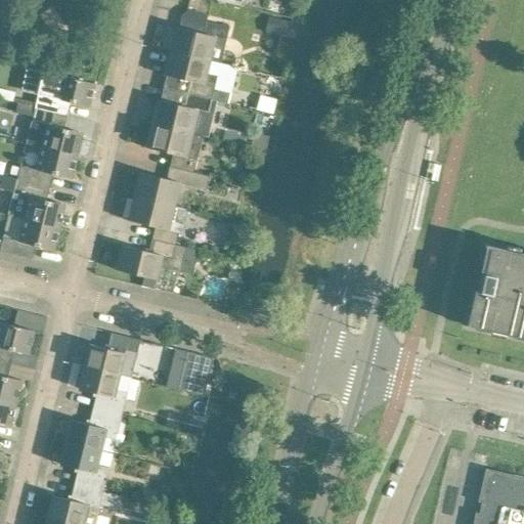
[(170,51),(209,60),(218,62),(224,40),(225,40),(229,27),(205,20),(202,34),(175,27),(170,51)]
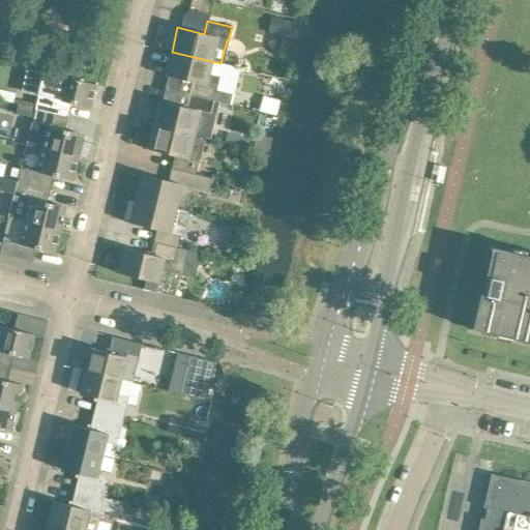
[(286,23),(283,36),(297,40),(300,27),(286,23)]
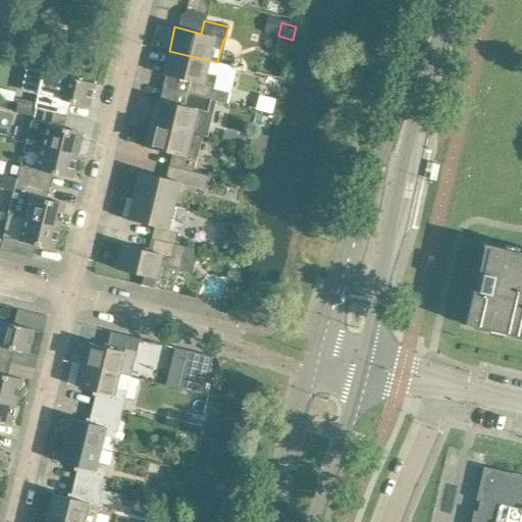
[(205,73),(208,60),(169,51),(163,74),(190,82),(187,94),(210,99),(213,89),(215,81),(212,75),(205,73)]
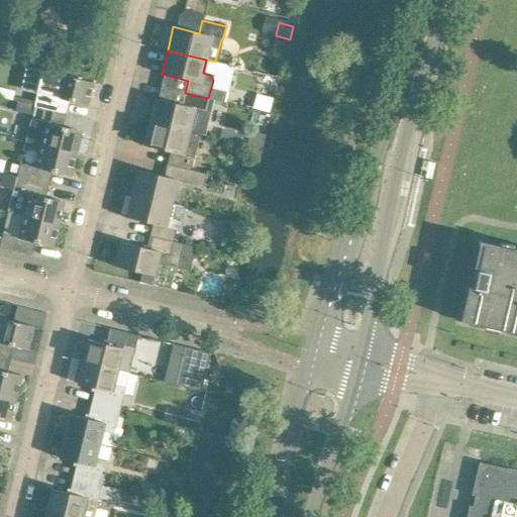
[(34,106),(66,114),(69,101),(87,105),(93,83),(42,71),(34,106)]
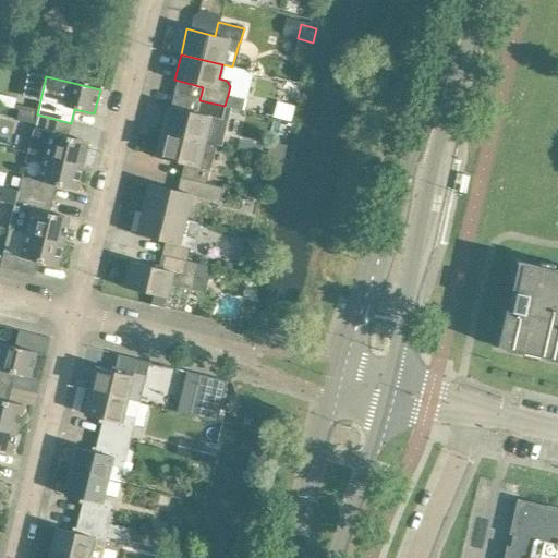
[(7,96),(4,106),(14,109),(16,98),(7,96)]
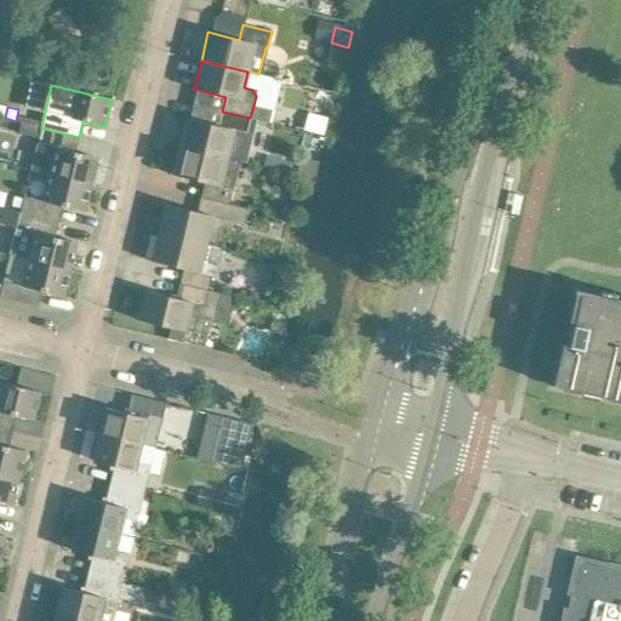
[(244,144),(250,118),(222,112),(218,126),(187,119),(180,147),(239,161),(245,158),(248,148),(244,144)]
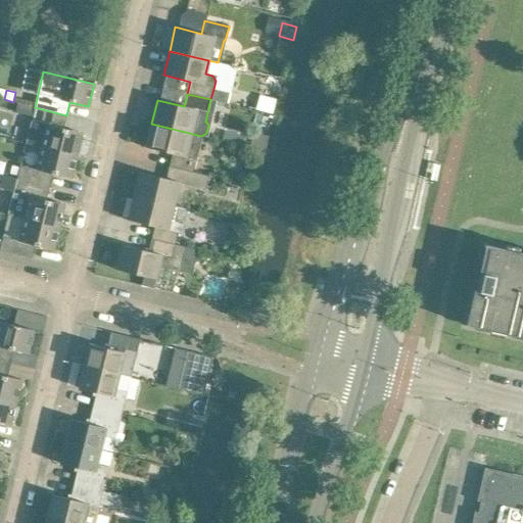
[(259,96),(255,110),(272,115),(276,100),(259,96)]
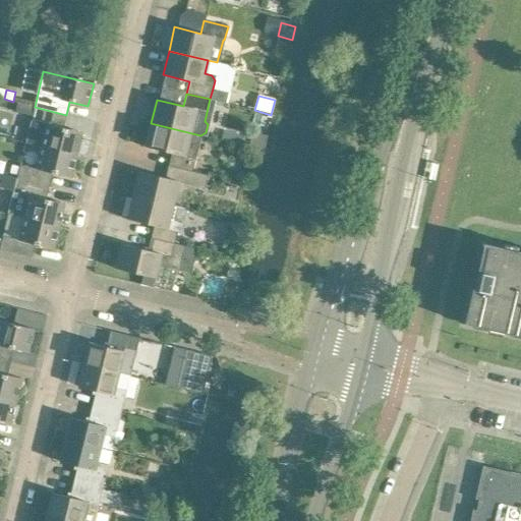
[(35,107),(25,142),(41,147),(76,155),(81,132),(63,128),(66,115),(35,107)]
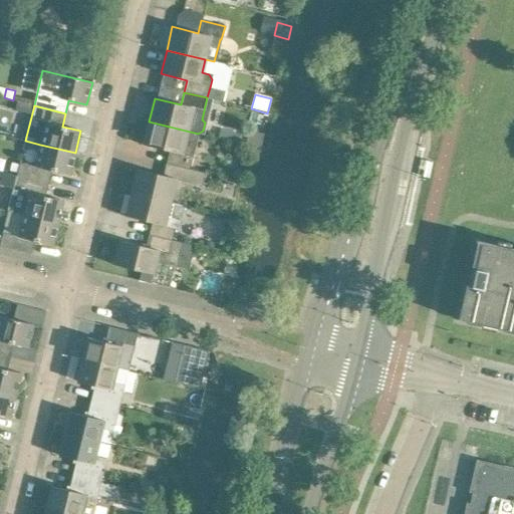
[(169,152),(166,164),(190,169),(198,134),(149,121),(143,145),(169,152)]
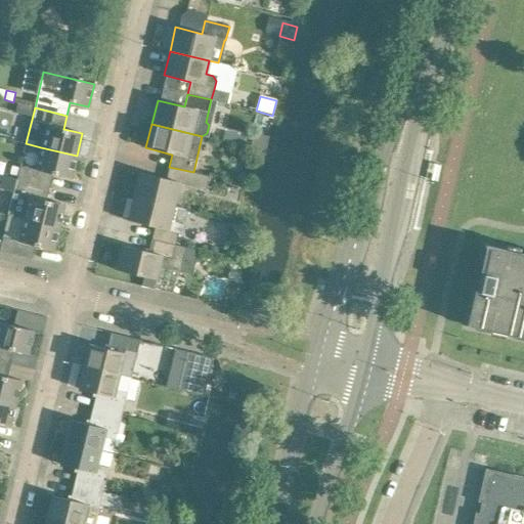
[(71,178),(77,156),(41,147),(36,170),(20,166),(17,179),(49,187),(52,174),(71,178)]
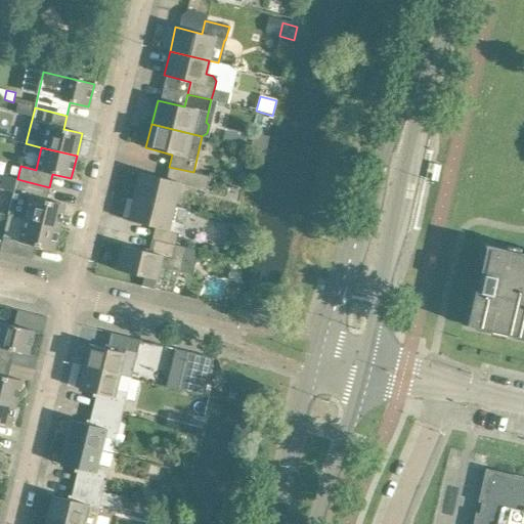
[(209,176),(193,172),(169,167),(166,179),(139,173),(134,197),(173,206),(179,183),(206,189),(209,176)]
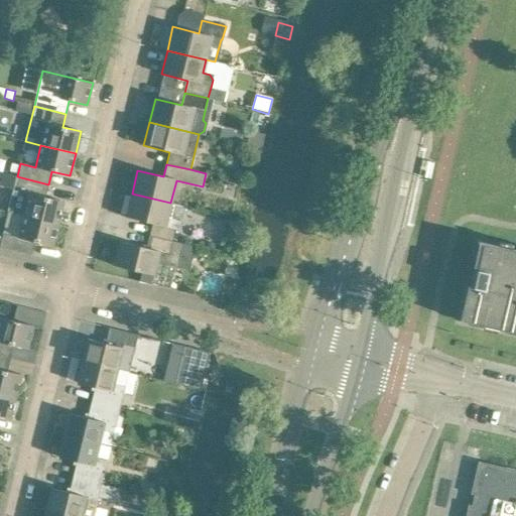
[(8,212),(23,216),(58,224),(63,202),(45,198),(48,184),(17,176),(8,212)]
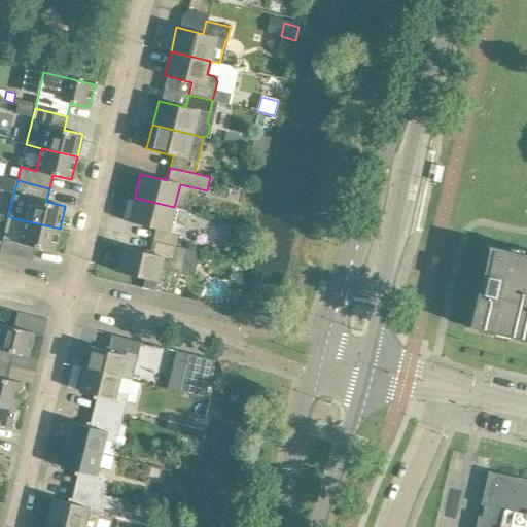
[(155,229),(152,241),(176,246),(179,234),(182,233),(187,213),(185,210),(174,207),(135,198),(129,221),(155,229)]
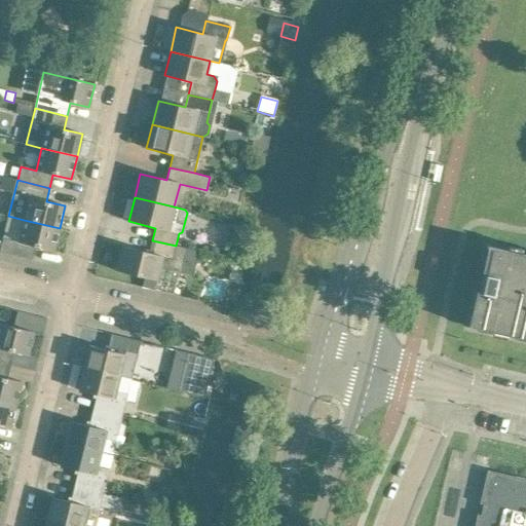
[(53,251),(60,228),(24,220),(19,242),(35,247),(53,251)]
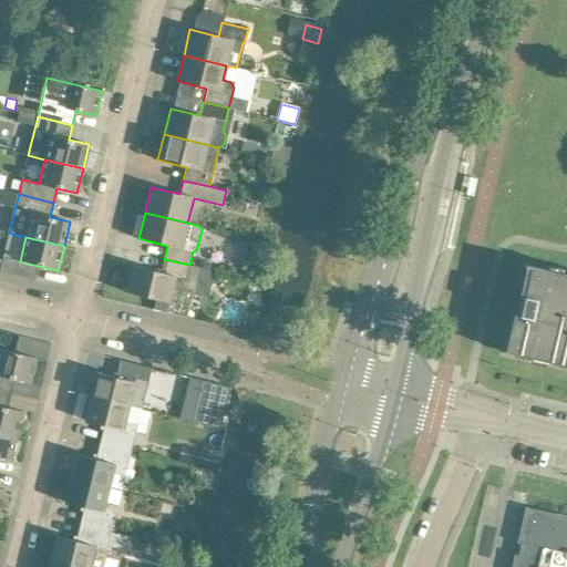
[(0,271),(34,280),(38,266),(20,261),(12,259),(3,257),(0,269),(0,271)]
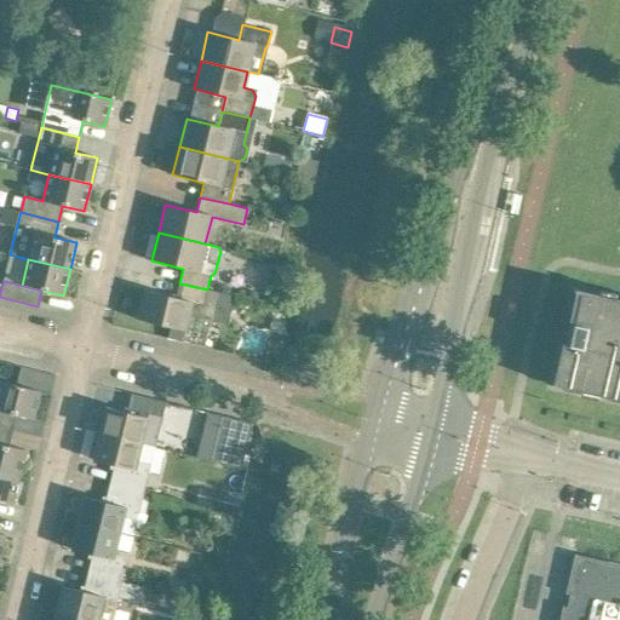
[(144,291),(137,320),(170,327),(184,331),(188,316),(212,322),(219,293),(207,290),(179,283),(176,298),(144,291)]
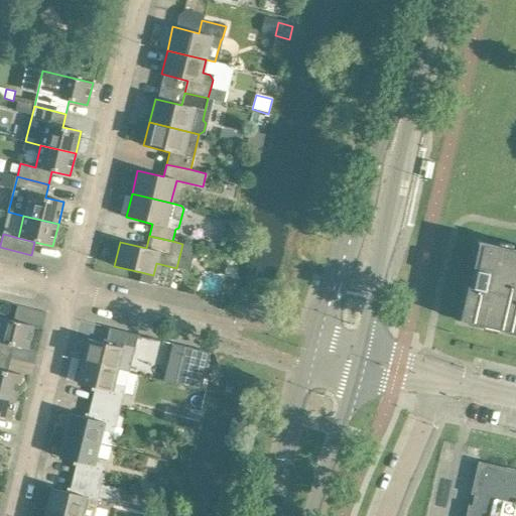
[(468,286),(460,320),(515,333),(515,250),(478,242),(478,244),(482,245),(473,287),(468,286)]
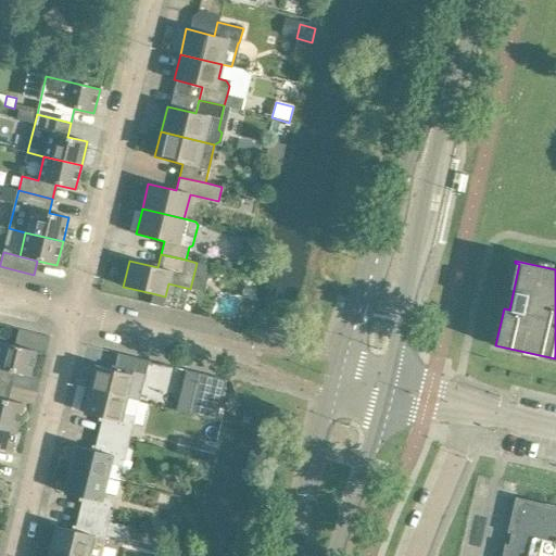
[(0,368),(10,371),(29,376),(36,351),(0,342),(0,368)]
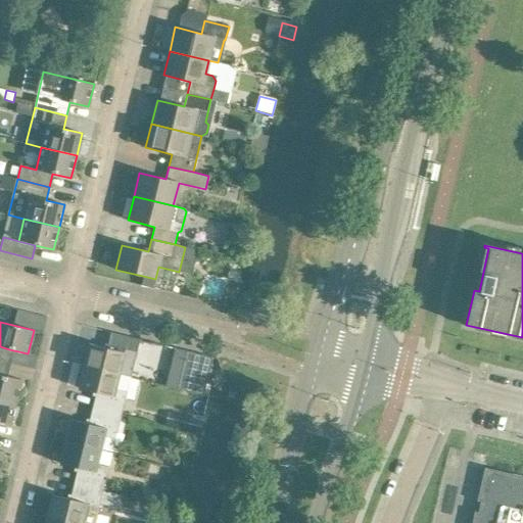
[(134,364),(140,339),(110,332),(107,348),(89,343),(84,366),(119,375),(122,361),(134,364)]
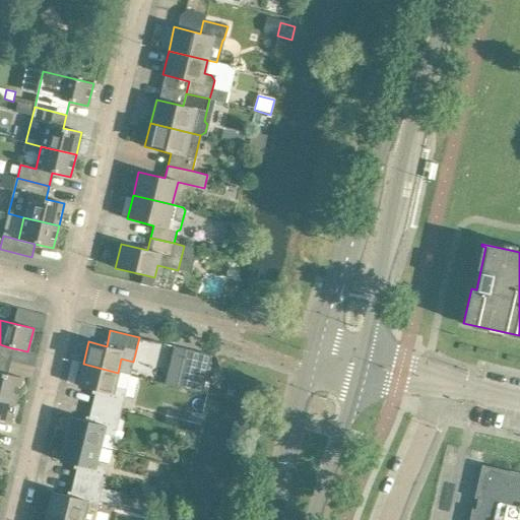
[(0,344),(0,358),(6,360),(9,347),(0,344)]
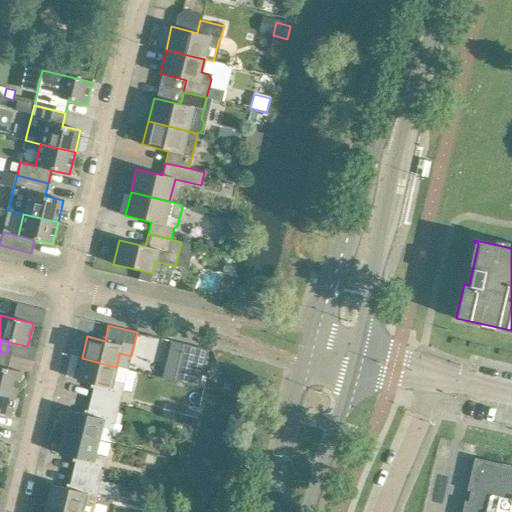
[(183,343),(174,381),(194,386),(199,387),(201,377),(208,350),(183,343)]
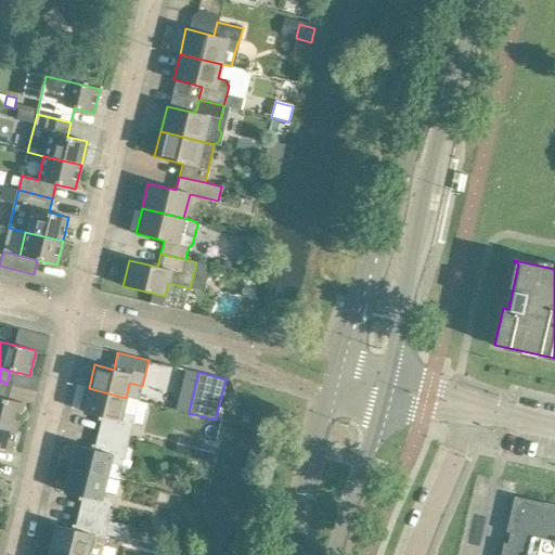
[(0,423),(17,427),(23,403),(3,398),(7,384),(0,382),(0,423)]
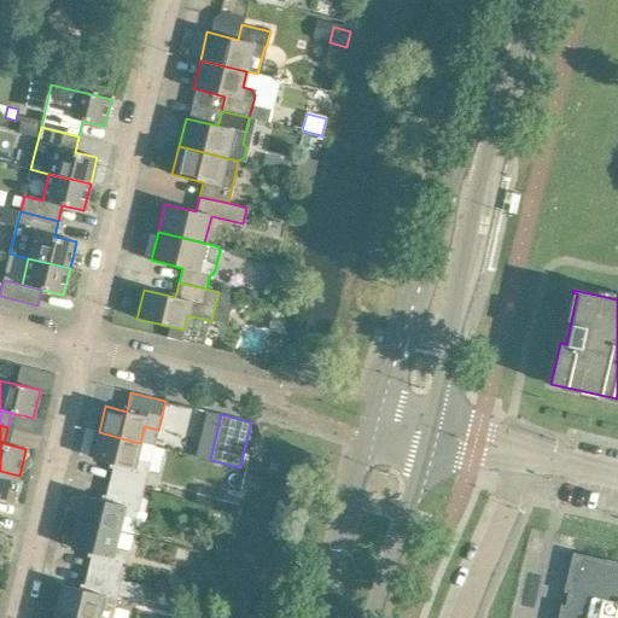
[(114,464),(109,482),(144,490),(150,462),(155,445),(140,443),(99,432),(93,459),(114,464)]
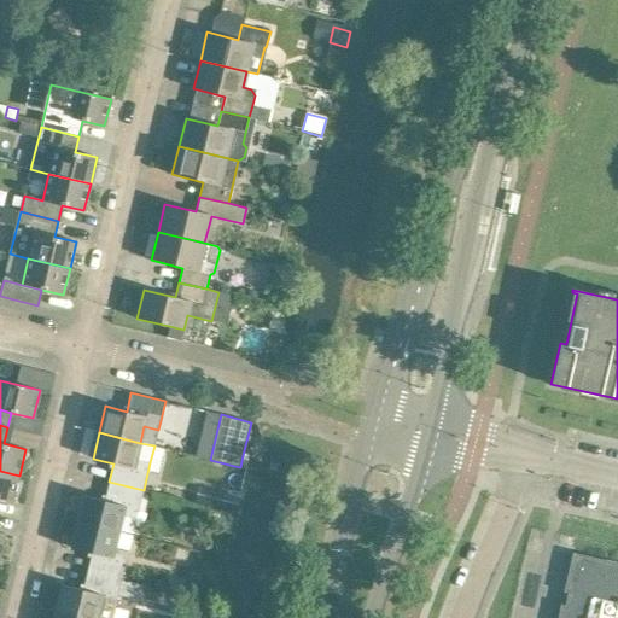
[(0,499),(12,502),(19,476),(0,471),(0,499)]
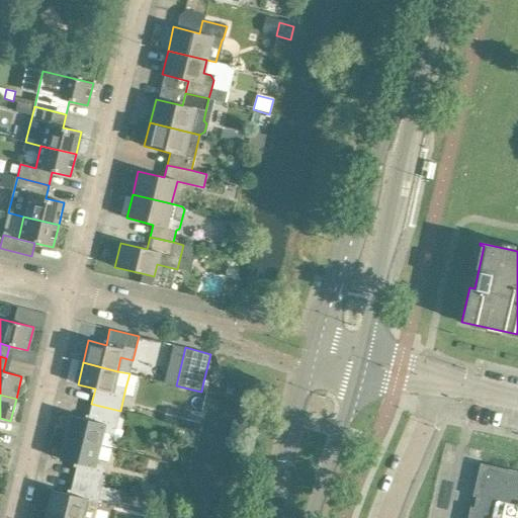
[(70,415),(65,437),(99,445),(102,431),(114,434),(120,411),(91,404),(88,420),(70,415)]
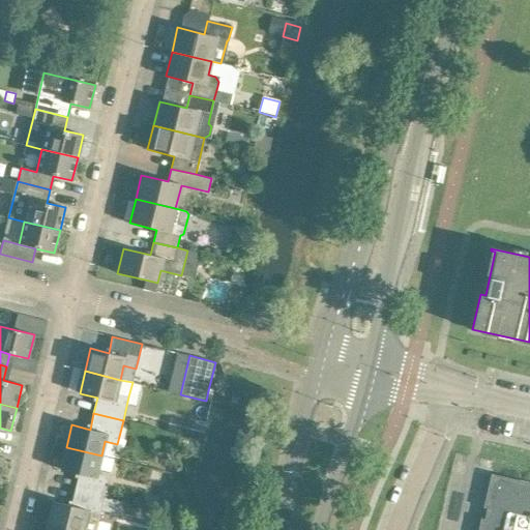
[(171,417),(168,431),(204,440),(207,425),(171,417)]
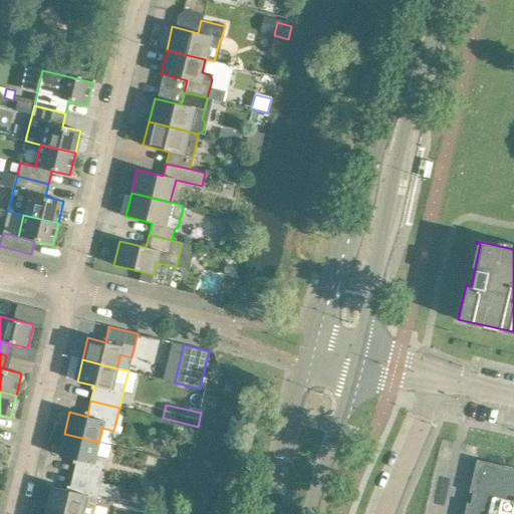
[(98,442),(64,434),(58,455),(76,460),(72,475),(101,482),(106,459),(95,456),(98,442)]
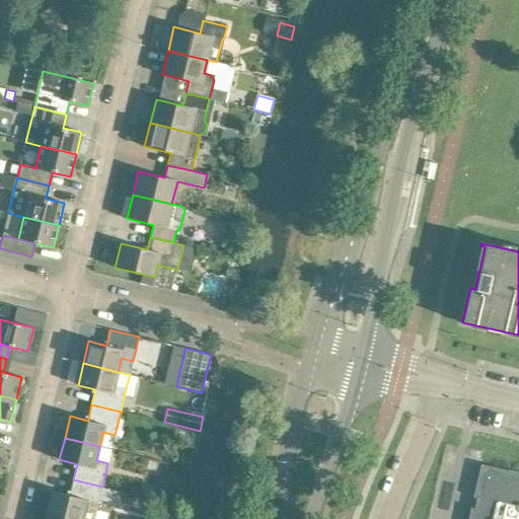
[(518,518),(518,472),(480,464),(473,497),(476,498),(474,508),(471,507),(467,518),(518,518)]
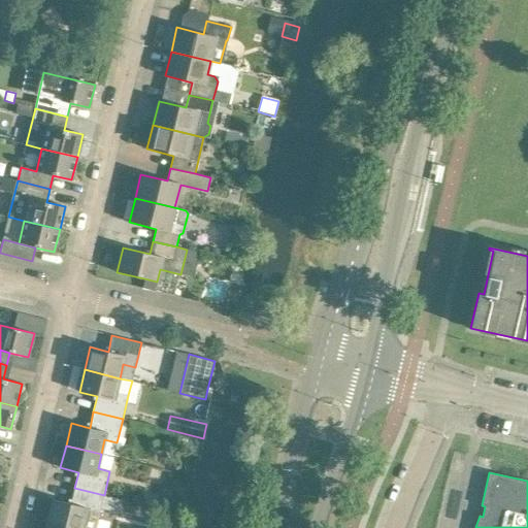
[(121,499),(104,495),(74,488),(70,503),(53,499),(47,522),(73,527),(95,527),(101,507),(118,513),(121,499)]
